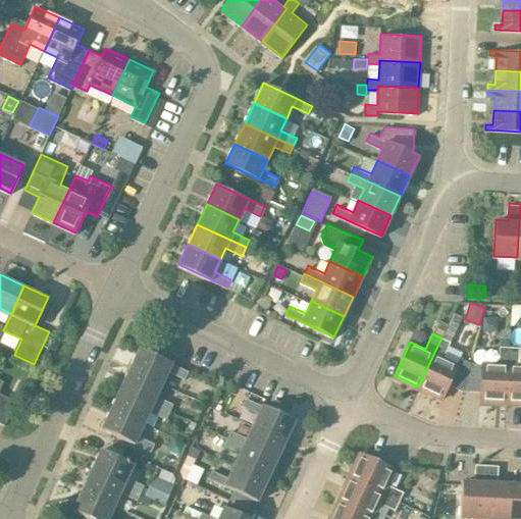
[(450,342),(441,338),(418,386),(441,398),(449,382),(464,390),(464,388),(470,362),(461,357),(458,364),(443,358),(450,342)]
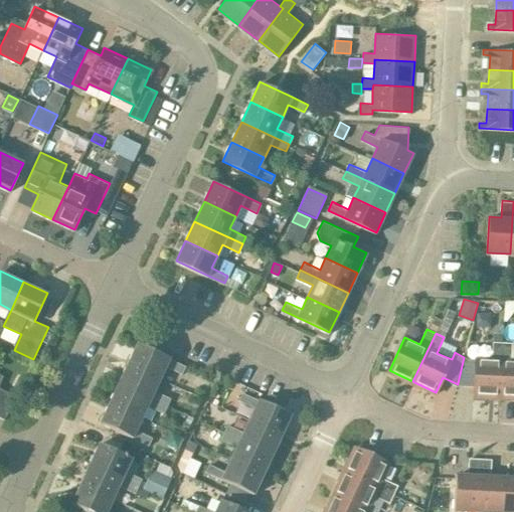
[(129,362),(161,377),(166,367),(182,374),(186,365),(170,357),(138,342),(129,362)]
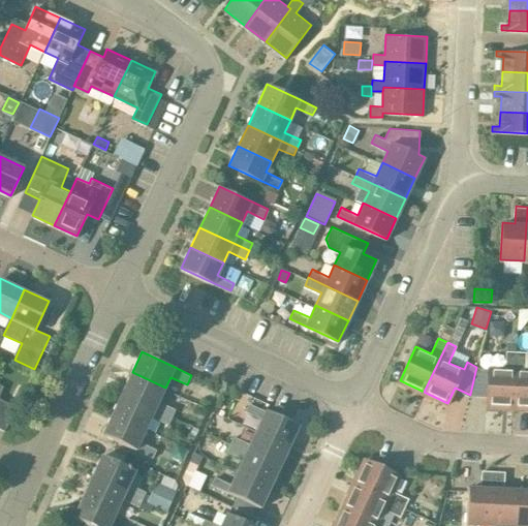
[(487,405),(514,406),(517,351),(516,351),(506,351),(505,369),(489,368),(476,367),(470,394),(487,396),(487,405)]
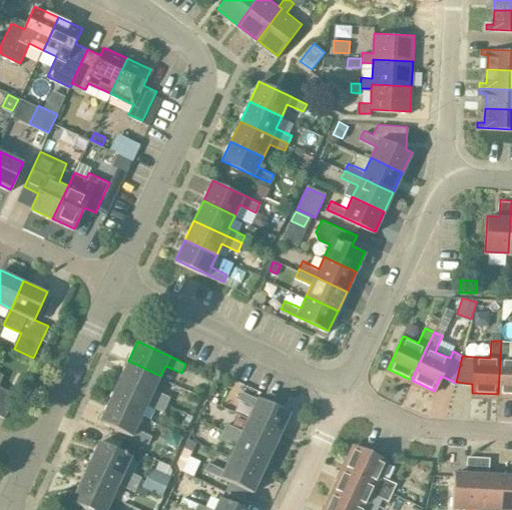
[(501,341),(498,394),(511,394),(511,358),(509,359),(510,342),(501,341)]
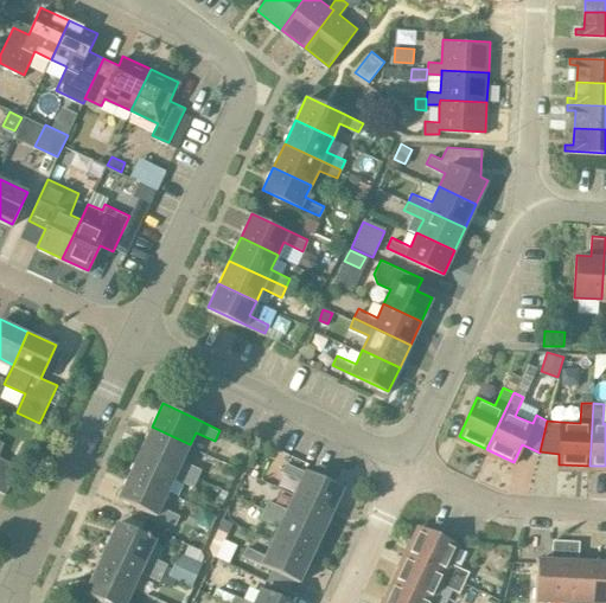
[(152,427),(141,450),(198,476),(202,467),(183,459),(190,444),(152,427)]
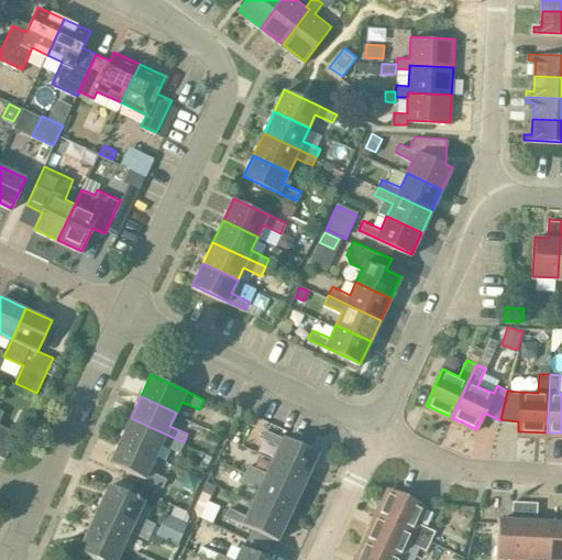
[(131,418),(121,439),(156,456),(162,443),(179,451),(184,442),(131,418)]
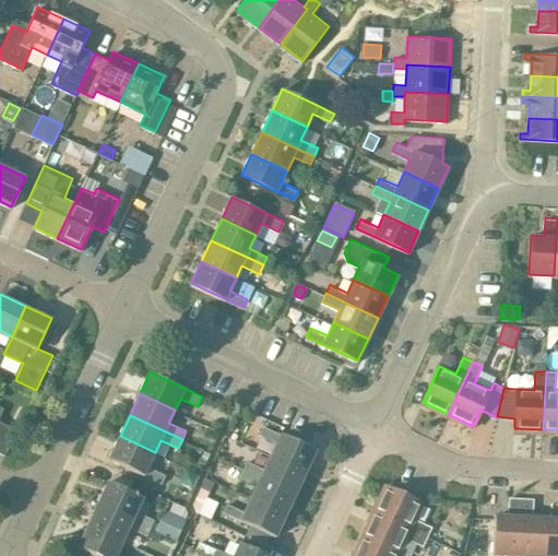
[(4,423),(0,432),(0,451),(6,453),(18,428),(4,423)]
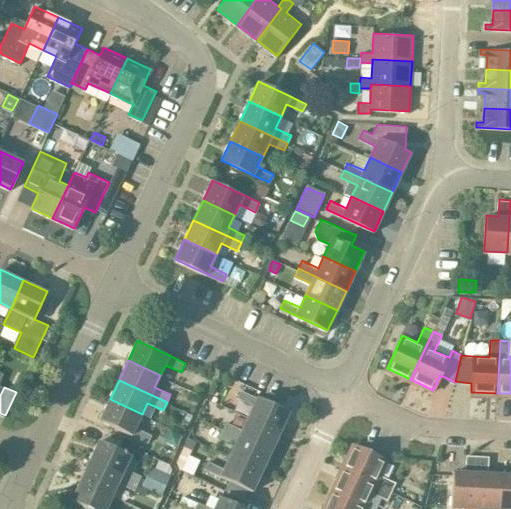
[(242,389),(238,397),(254,404),(248,416),(280,431),(290,411),(258,396),(242,389)]
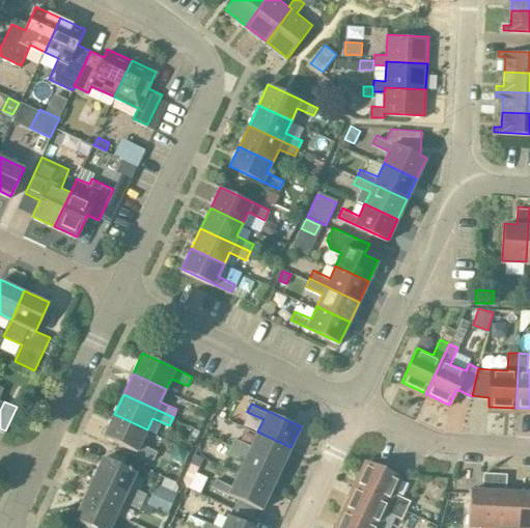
[(113,416),(104,435),(138,450),(155,459),(158,450),(141,443),(146,432),(147,429),(114,414),(113,416)]
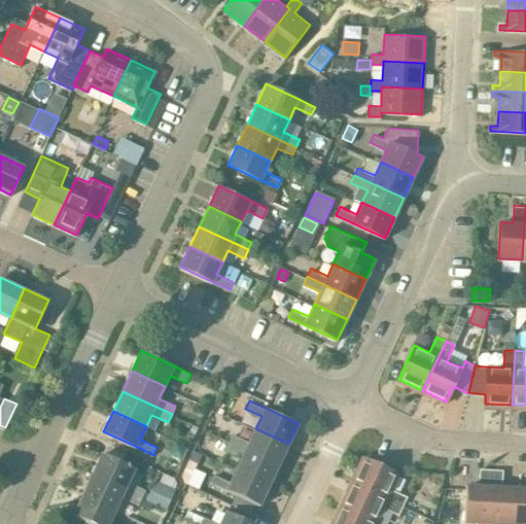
[(233,435),(230,441),(279,464),(288,445),(288,444),(255,428),(255,429),(249,443),(233,435)]
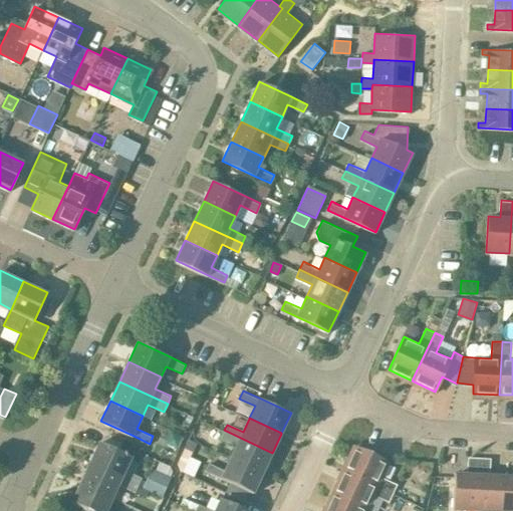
[(224,431),(219,441),(235,448),(231,457),(263,472),(271,454),(272,453),(224,430),(224,431)]
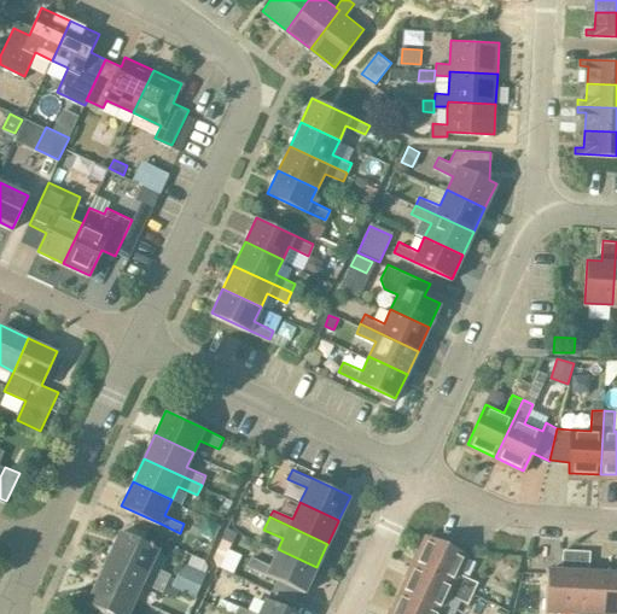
[(120,531),(109,555),(166,582),(169,572),(151,565),(159,549),(120,531)]
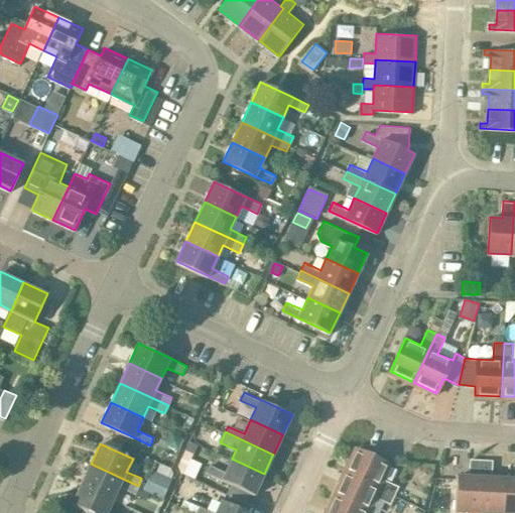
[(346,471),(395,494),(399,485),(383,477),(389,463),(357,447),(346,471)]
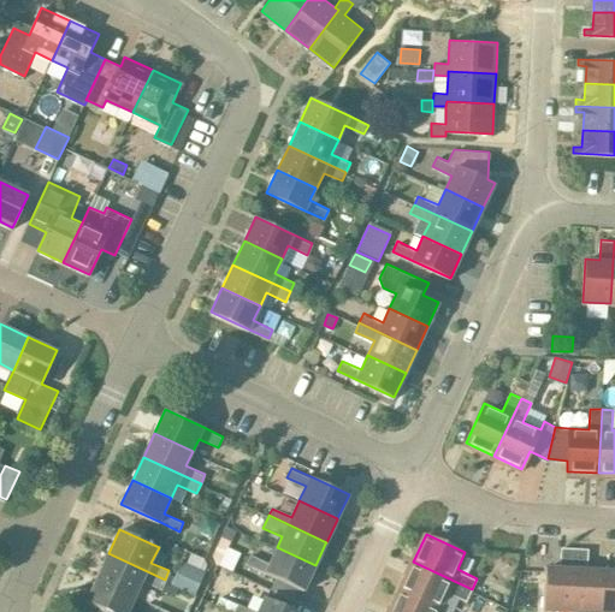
[(213,551),(214,554),(217,560),(218,563),(228,545),(230,540),(223,536),(220,535),(213,551)]
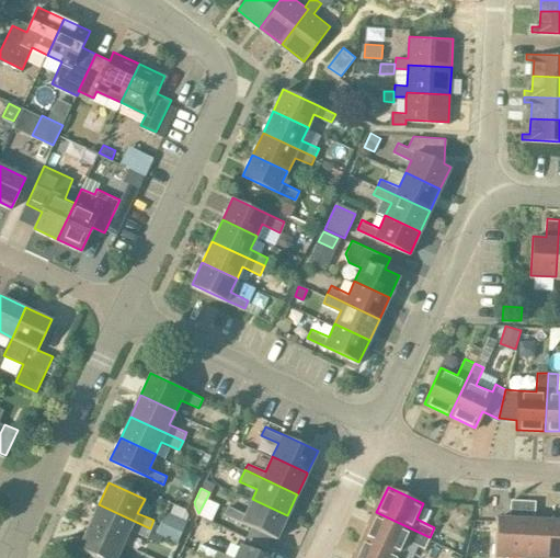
[(521,557),(524,499),(513,498),(512,511),(517,511),(517,516),(498,515),(498,510),(480,509),(479,531),(496,532),(495,555),(496,555),(495,557),(520,557),(521,557)]
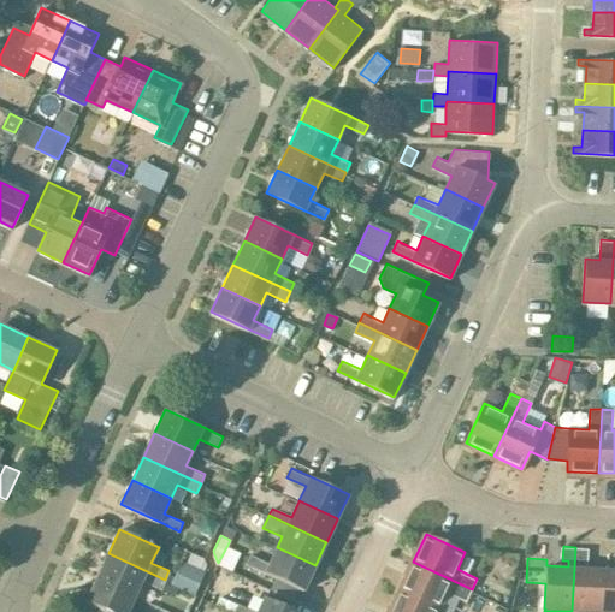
[(250,552),(247,562),(266,571),(303,589),(314,568),(315,565),(277,547),(276,550),(270,562),(250,552)]
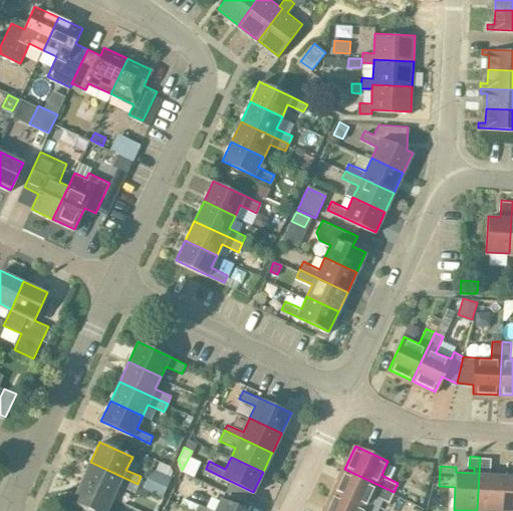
[(500,510),(501,475),(484,474),(485,468),(490,469),(491,457),(480,457),(477,510),(500,510)]
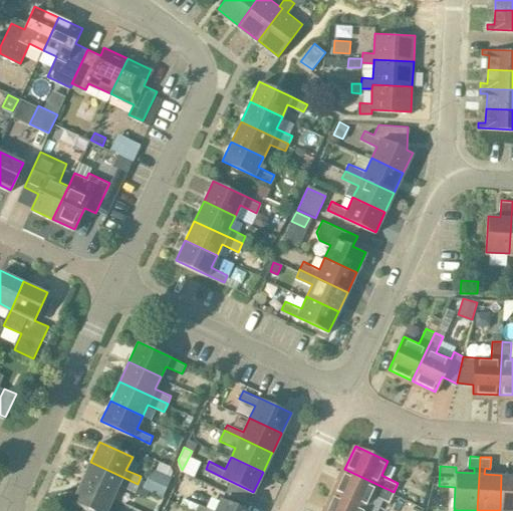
[(90,463),(81,481),(113,496),(118,485),(134,492),(137,485),(138,484),(90,462),(90,463)]
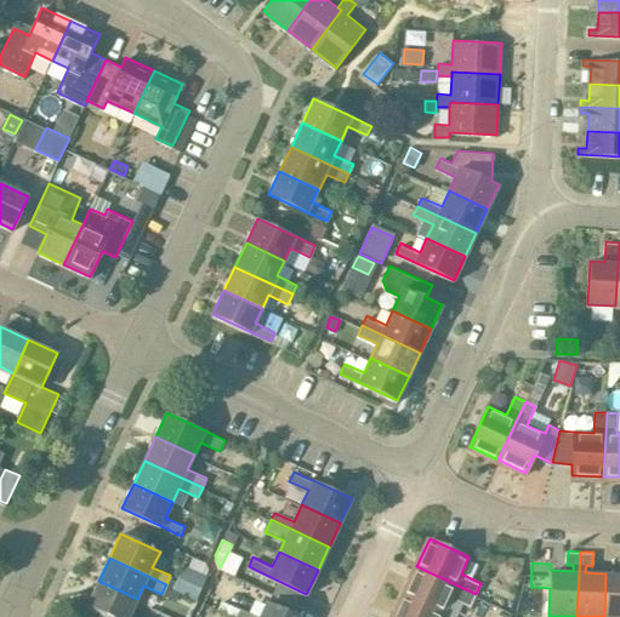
[(204,586),(210,570),(194,564),(188,578),(204,586)]
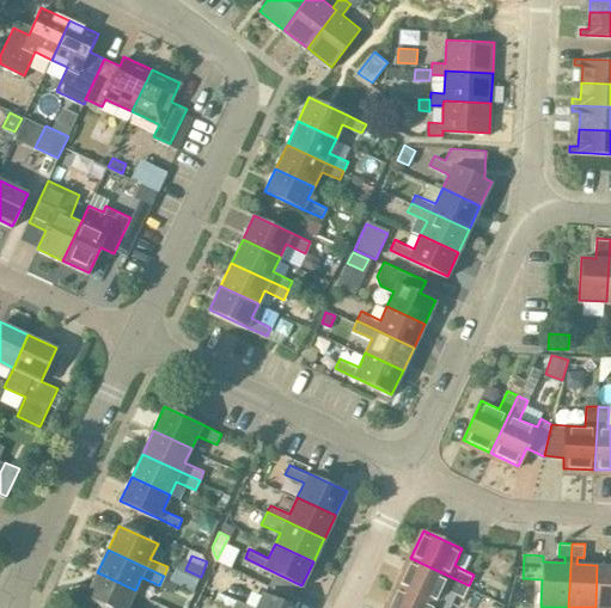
[(410,558),(397,585),(437,603),(444,587),(464,596),(469,585),(410,558)]
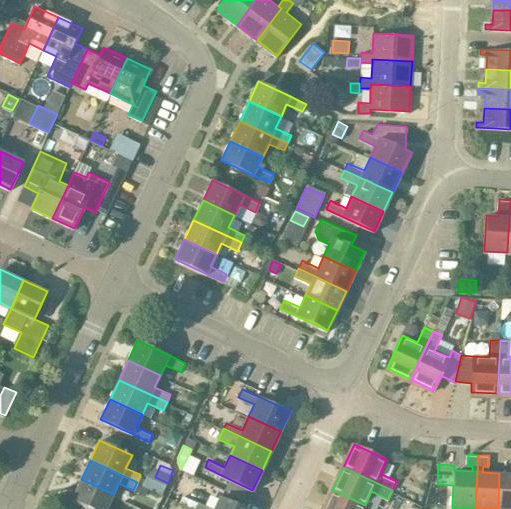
[(510,473),(499,473),(498,508),(510,508),(510,473)]
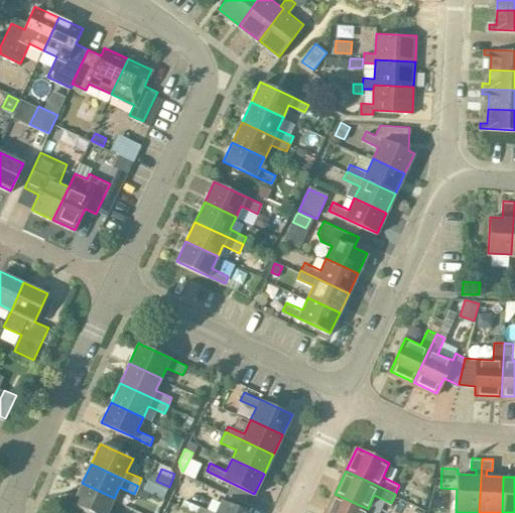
[(82,484),(73,503),(93,512),(114,512),(108,510),(114,499),(114,498),(82,483),(82,484)]
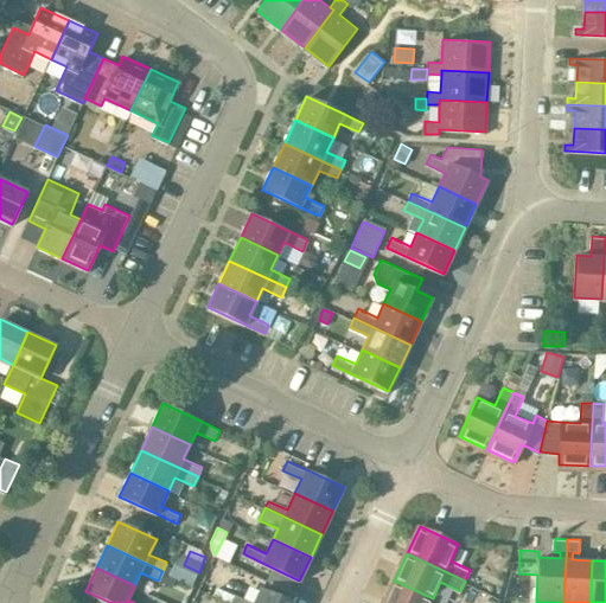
[(429,602),(432,601),(433,598),(394,581),(393,583),(383,602),(429,602)]
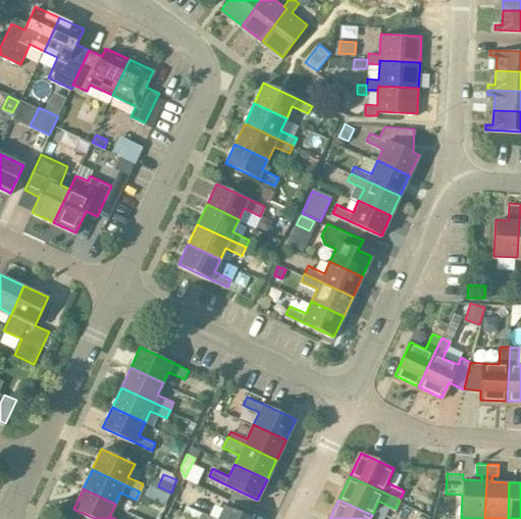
[(202,511),(199,518),(253,518),(224,506),(218,518),(202,511)]
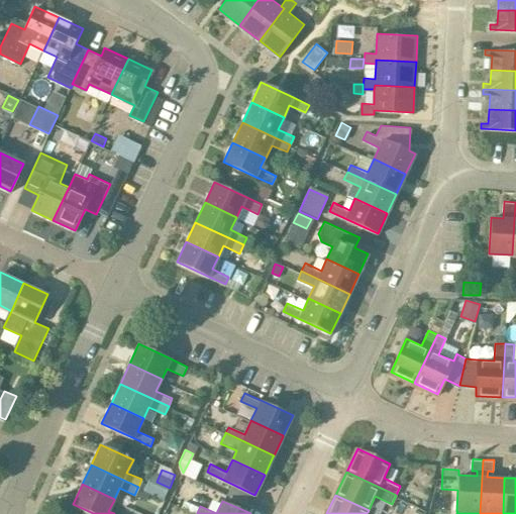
[(193,502),(190,510),(197,513),(200,506),(193,502)]
